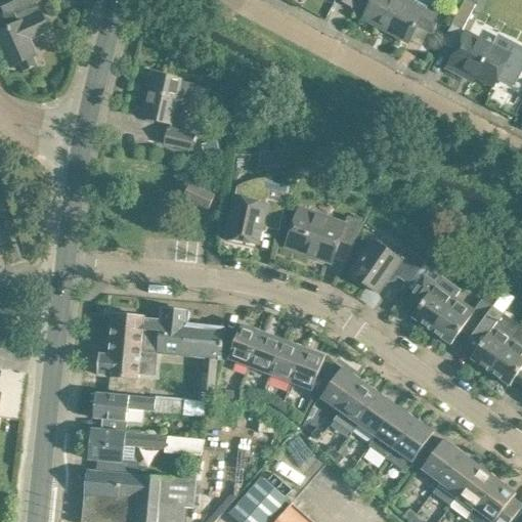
[(0,4),(5,15),(13,11),(17,23),(0,30),(0,44),(9,64),(18,60),(23,68),(34,62),(31,55),(35,53),(28,38),(47,29),(35,1),(37,0),(0,0),(0,4)]
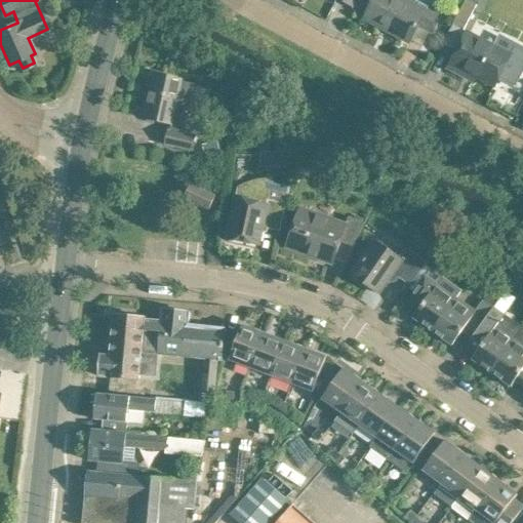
[(370,0),(362,17),(381,28),(384,24),(409,37),(416,25),(428,31),(438,11),(426,5),(424,10),(404,0),(370,0)]
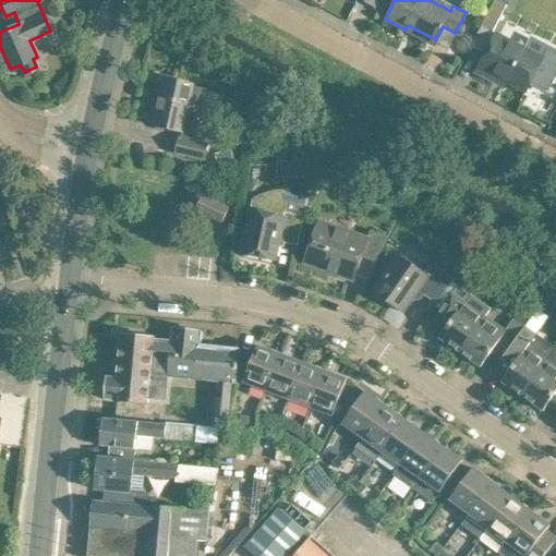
[(492,0),(480,25),(491,31),(505,3),(497,0),(492,0)]
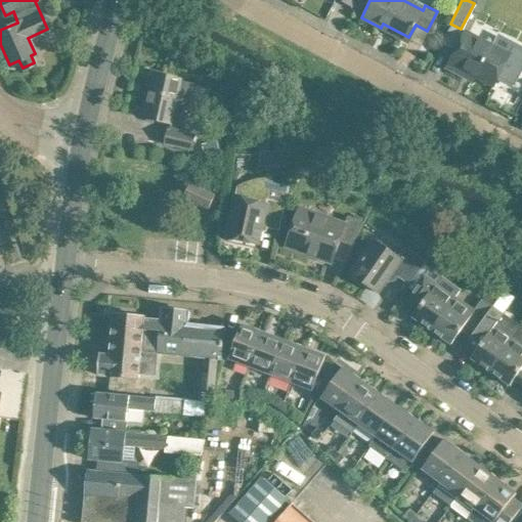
[(496,31),(489,44),(465,31),(445,67),(461,75),(464,70),(491,84),(515,40),(496,31)]
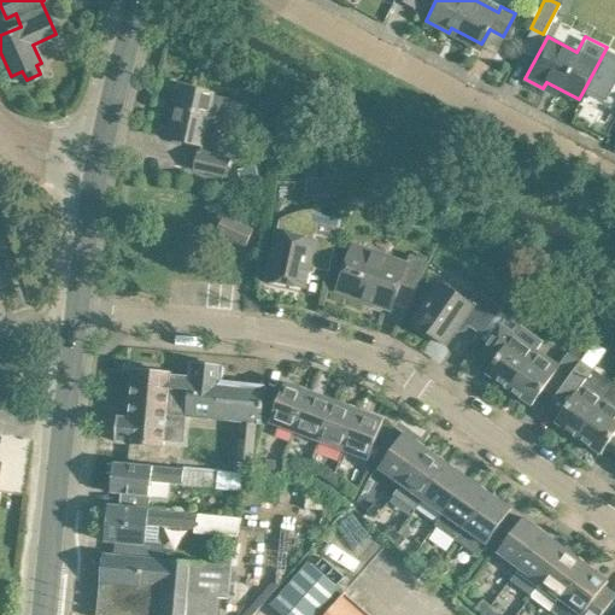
[(227,97),(211,93),(211,92),(180,86),(173,118),(168,117),(164,136),(199,144),(198,151),(197,151),(193,167),(223,174),(227,157),(206,153),(210,130),(218,133),(227,97)]
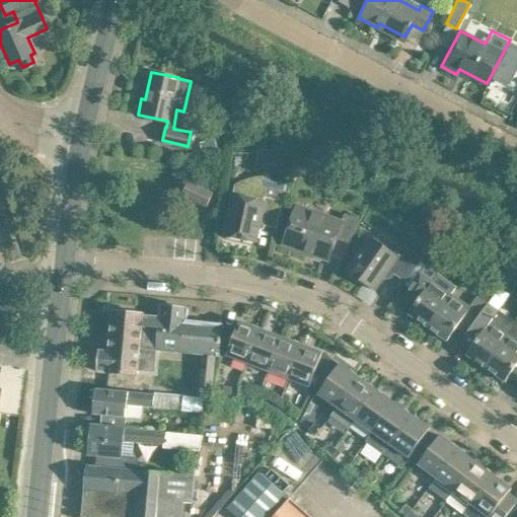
[(205,138),(198,140),(200,150),(207,148),(205,138)]
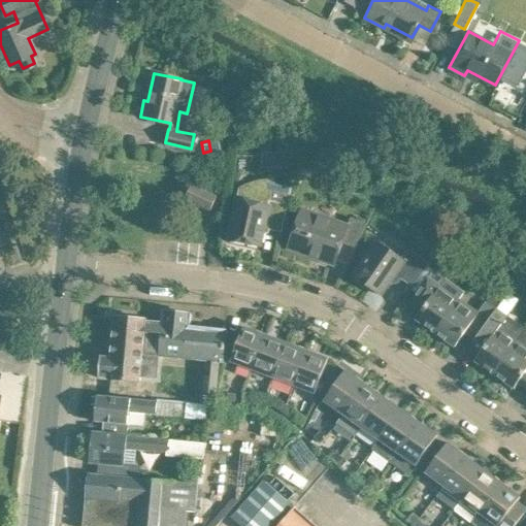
[(237,187),(235,197),(226,237),(259,244),(262,227),(281,231),(290,186),(273,183),(272,177),(263,177),(256,179),(249,182),(242,184),(237,187)]
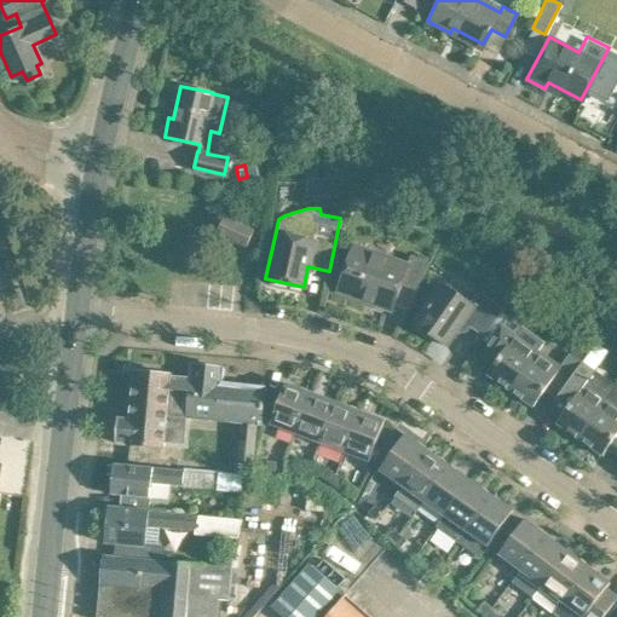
[(223,215),(215,232),(244,246),(252,229),(223,215)]
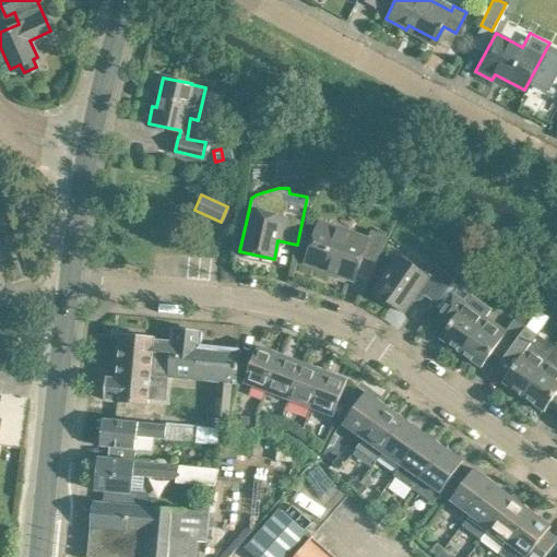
[(352,280),(360,256),(375,260),(387,234),(369,228),(366,237),(318,221),(303,261),(327,270),(328,265),(336,269),(334,273),(352,280)]
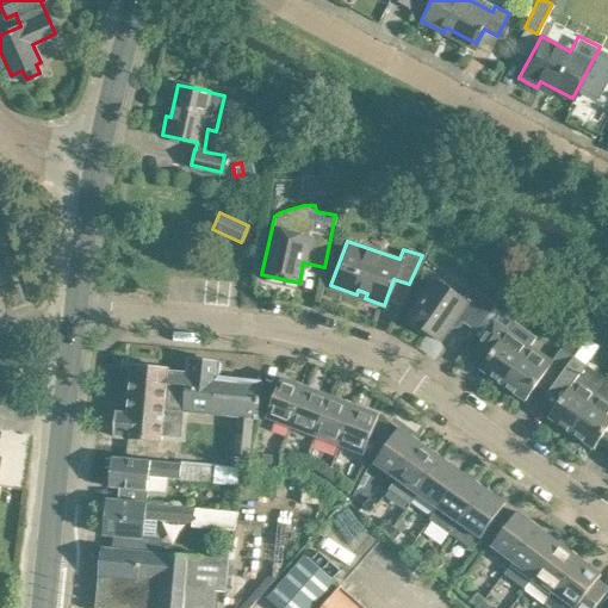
[(495,303),(481,293),(473,287),(467,289),(461,297),(434,278),(407,317),(438,339),(454,316),(461,321),(475,330),(495,303)]
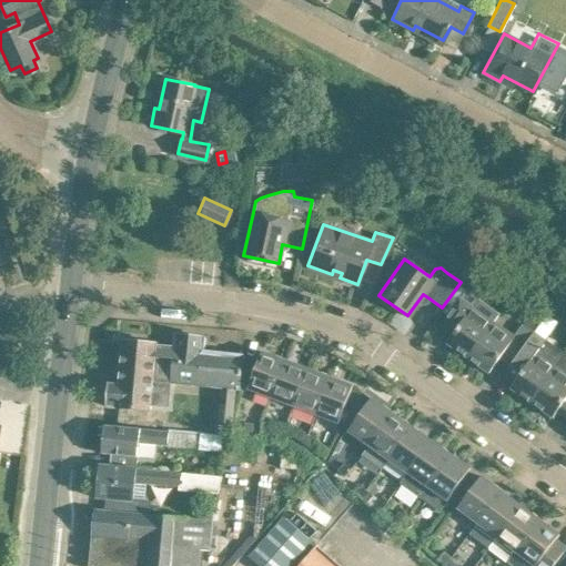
[(482,301),(478,297),(481,294),(467,285),(446,315),(458,324),(445,342),(466,357),(492,321),(478,311),(482,301)]
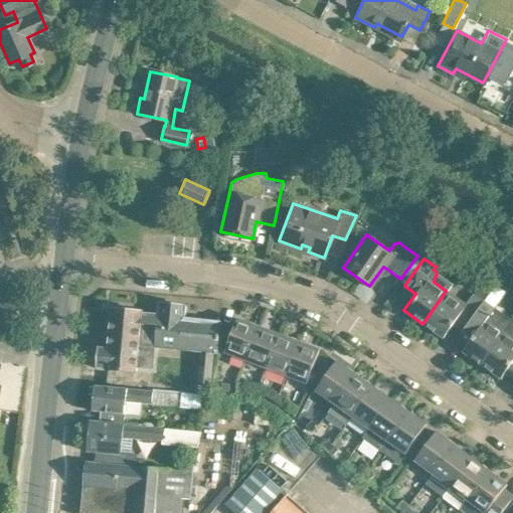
[(463,327),(482,300),(472,293),(464,304),(446,291),(422,324),(442,337),(454,321),(463,327)]
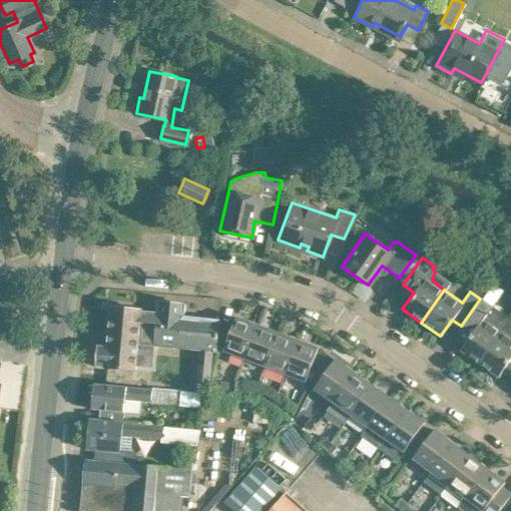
[(471,333),(459,349),(478,363),(509,319),(480,299),(461,326),(471,333)]
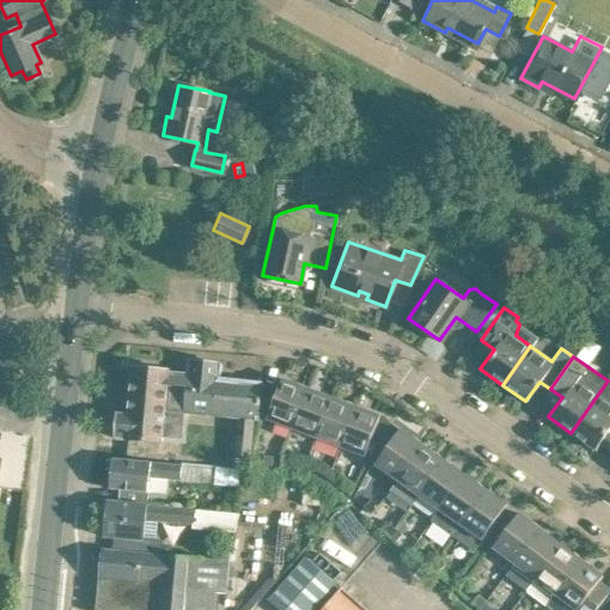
[(266,418),(276,389),(260,383),(260,382),(218,377),(220,364),(187,360),(185,373),(168,371),(168,370),(130,366),(126,413),(115,412),(113,437),(160,440),(160,434),(180,437),(182,412),(191,413),(233,418),(230,456),(231,456),(230,467),(249,469),(250,458),(251,458),(254,431),(255,431),(256,414),(266,418)]
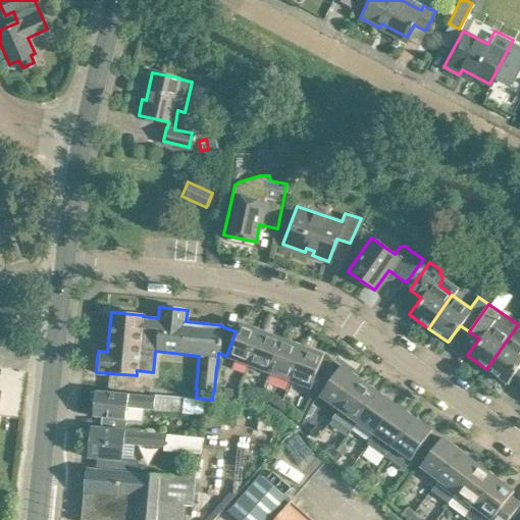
[(248,364),(260,329),(239,322),(236,331),(226,356),(248,364)]
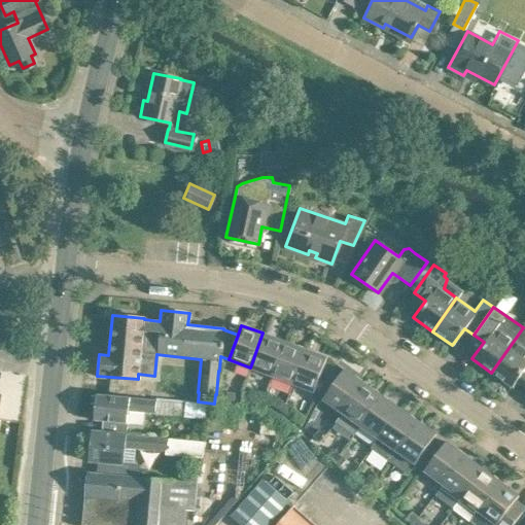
[(524,387),(524,328),(523,327),(491,373),(511,386),(516,380),(524,387)]
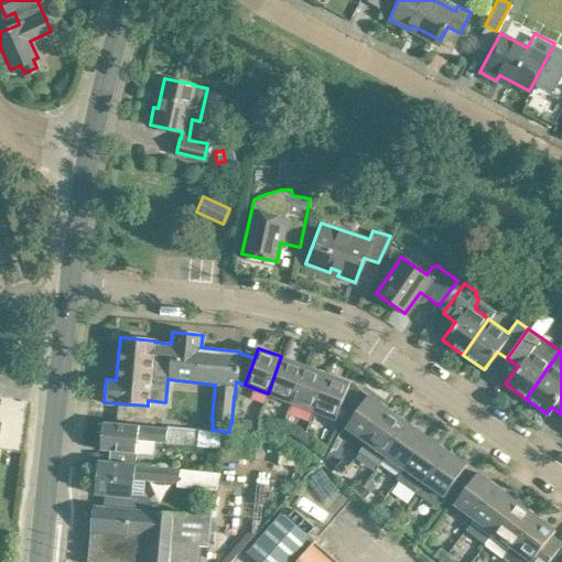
[(290,402),(303,365),(281,356),(268,393),(290,402)]
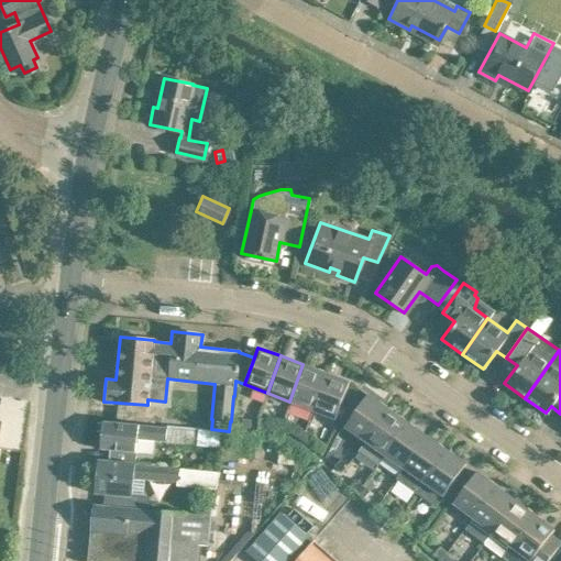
[(311,409),(326,373),(303,364),(289,402),(311,409)]
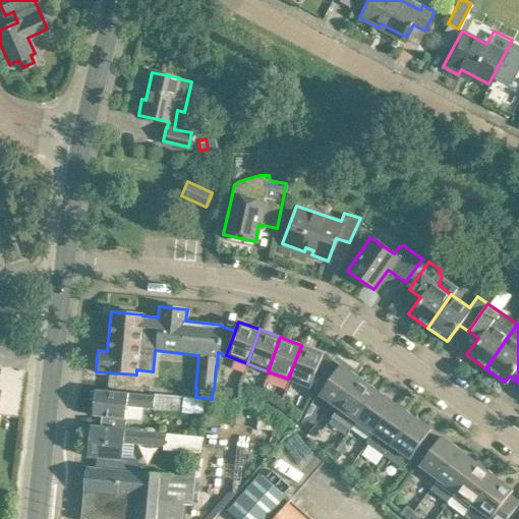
[(322,352),(301,345),(288,379),(309,387),(322,352)]
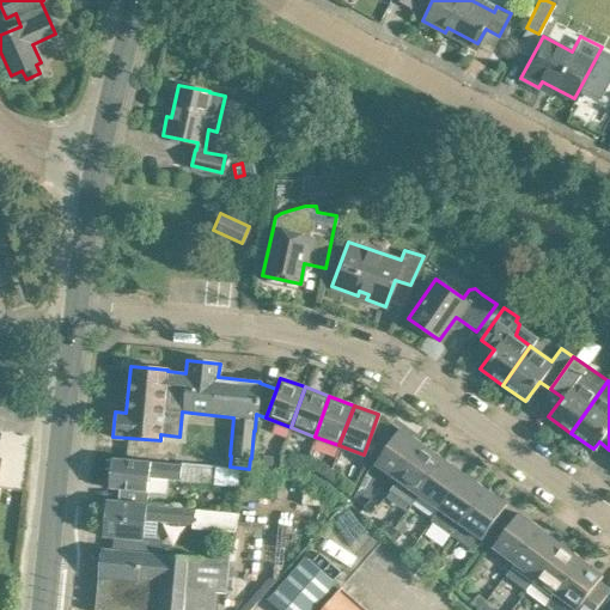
[(395,479),(420,444),(398,428),(373,463),(395,479)]
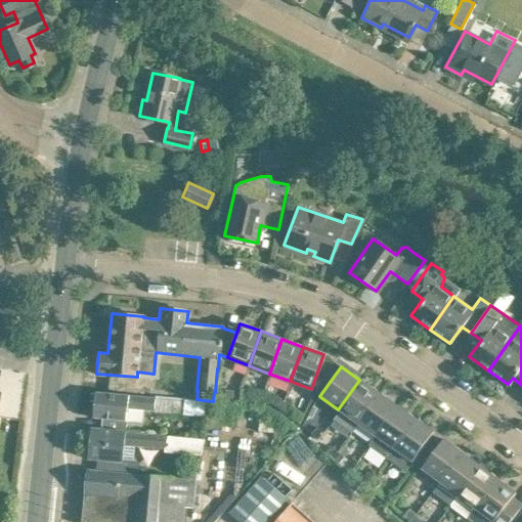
[(356,423),(378,392),(359,380),(338,409),(332,418),(350,432),(356,423)]
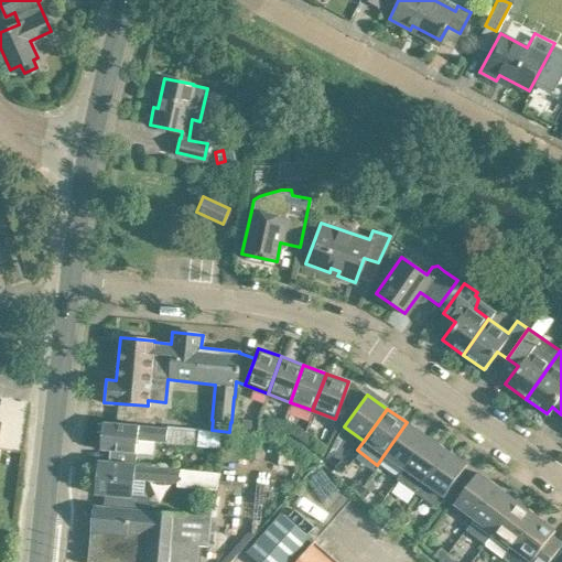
[(255,434),(248,434),(250,419),(234,417),(233,432),(230,432),(228,454),(254,456),(255,434)]
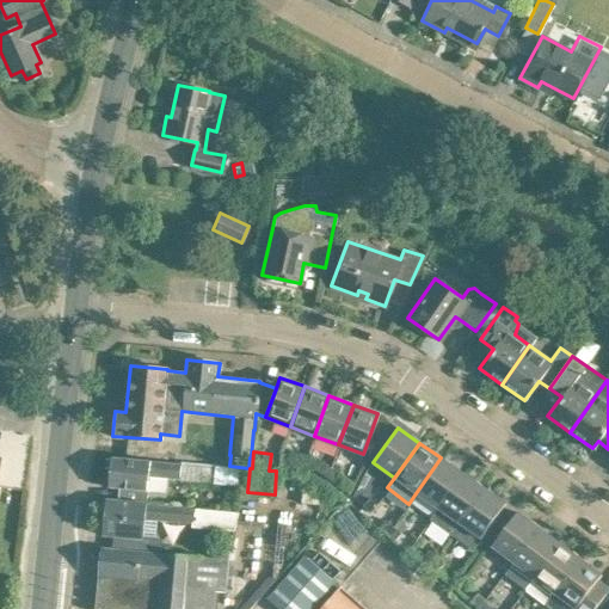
[(280,453),(278,463),(289,463),(290,454),(280,453)]
